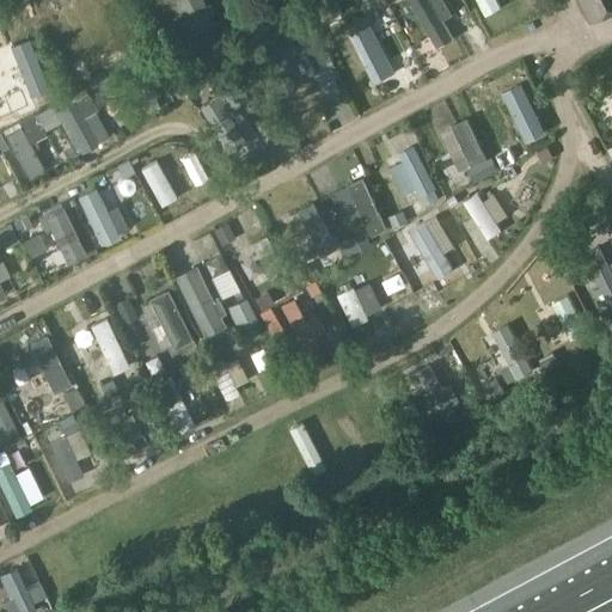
[(173,0),(191,37),(214,25),(202,0),(173,0)]
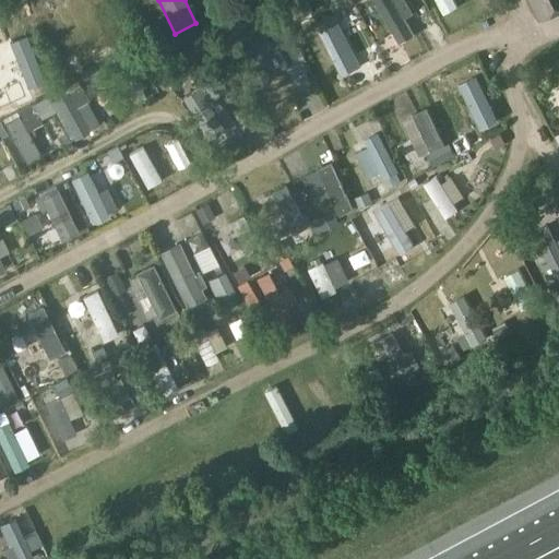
[(403,0),(373,0),(399,44),(414,35),(404,18),(412,14),(403,0)]
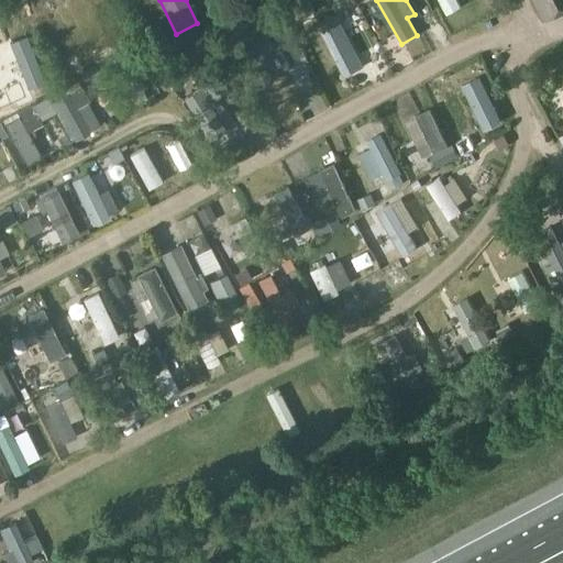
[(457,0),(440,0),(445,11),(460,3),(457,0)]
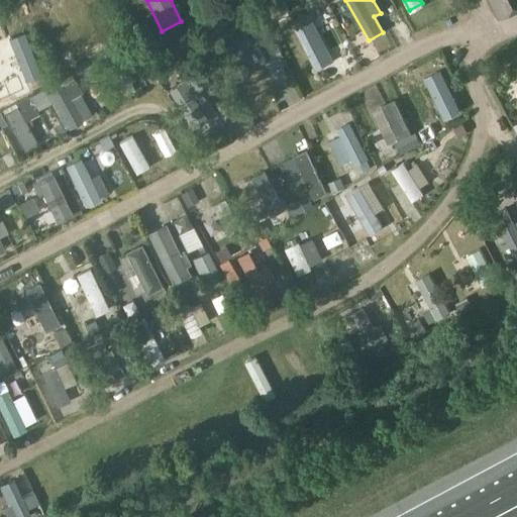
[(516,0),(489,0),(498,17),(516,8),(516,0)]
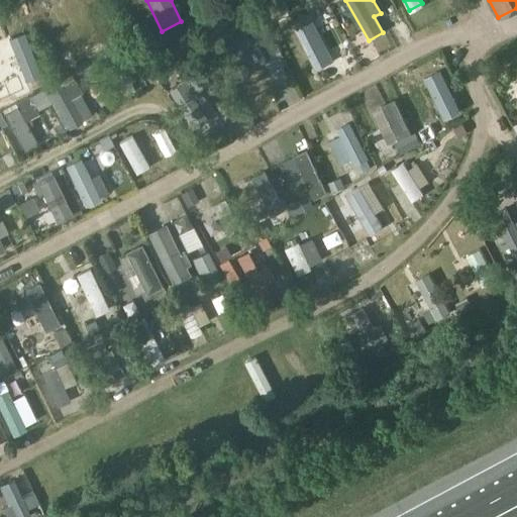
[(316,20),(297,30),(316,69),(329,63),(316,36),(323,32),(316,20)]
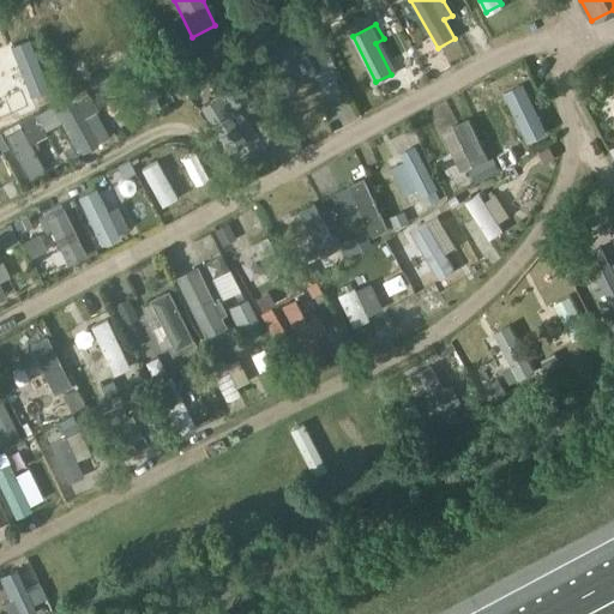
[(281,60),(296,52),(288,36),(256,54),(280,96),(296,88),(281,60)]
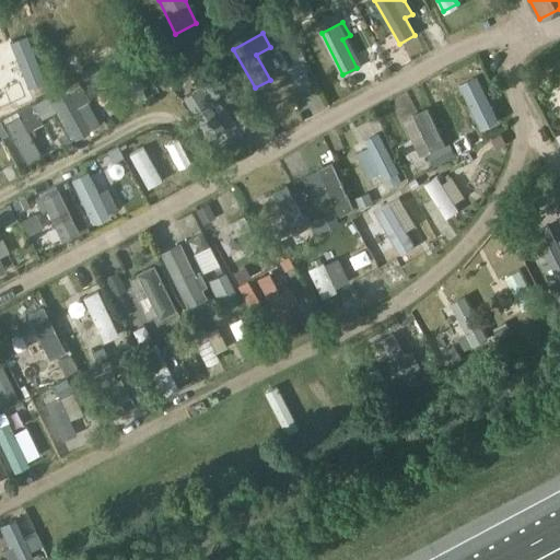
[(125,63),(114,70),(115,71),(135,104),(144,97),(125,63)]
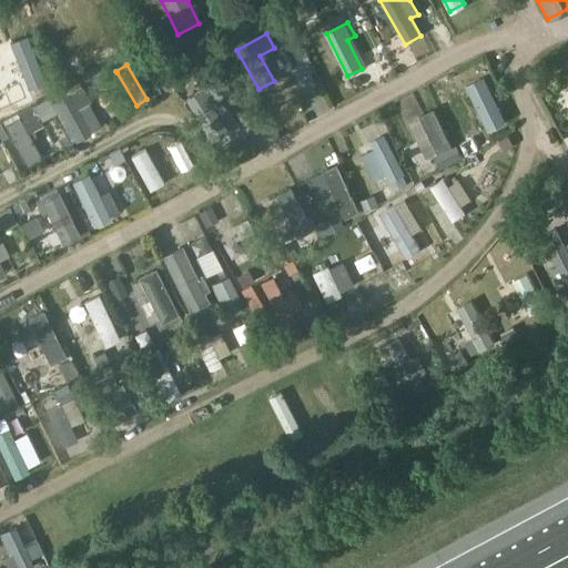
[(210,104),(230,91),(221,78),(185,100),(212,141),(227,132),(210,104)]
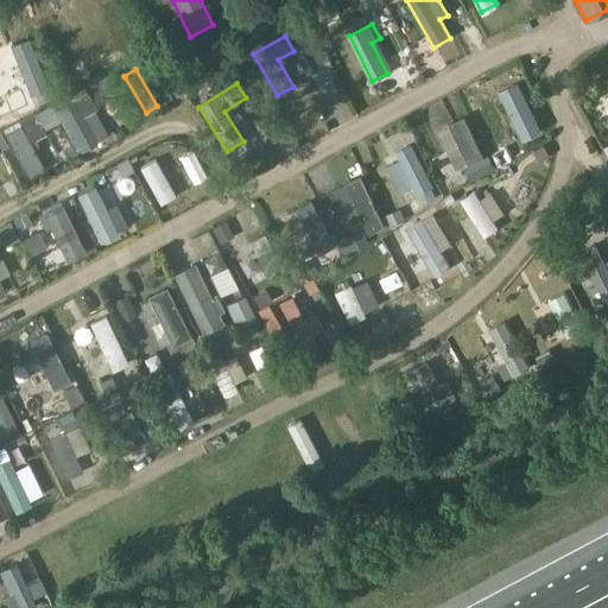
[(607,86),(588,96),(603,127),(607,124),(607,86)]
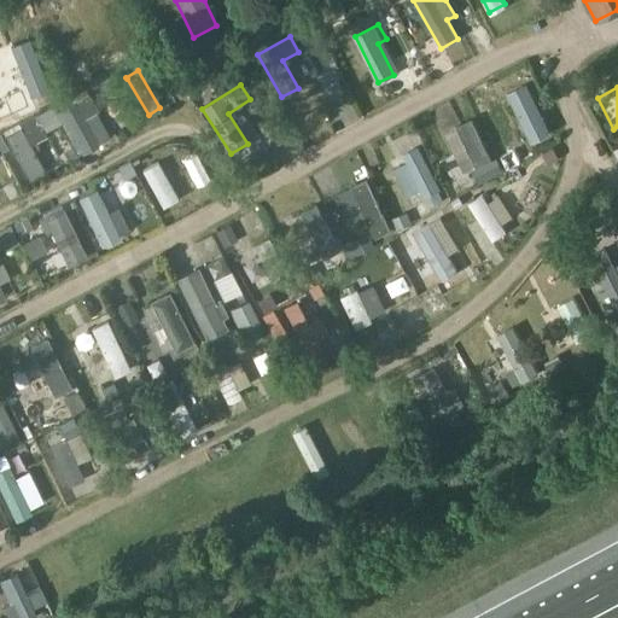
[(82,120),(97,111),(88,97),(62,112),(83,151),(95,145),(82,120)]
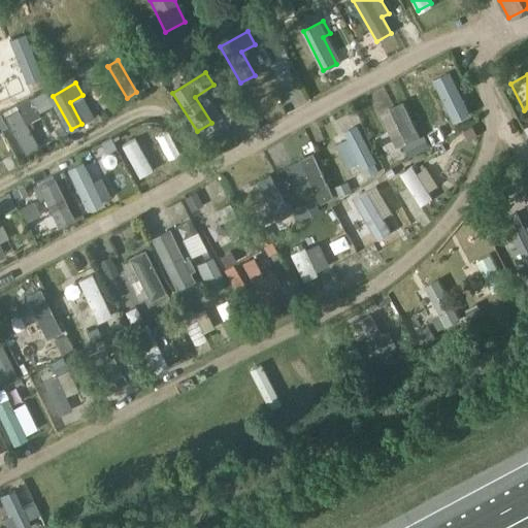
[(303,100),(293,84),(283,90),(292,106),(303,100)]
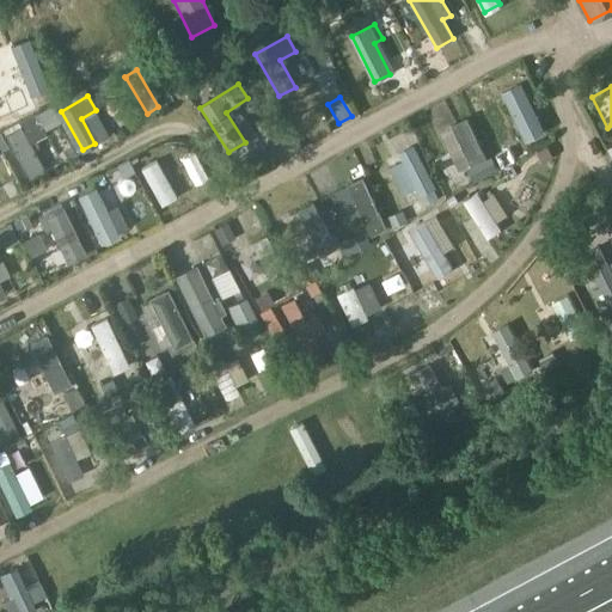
[(466,118),(453,126),(472,166),(485,160),(466,118)]
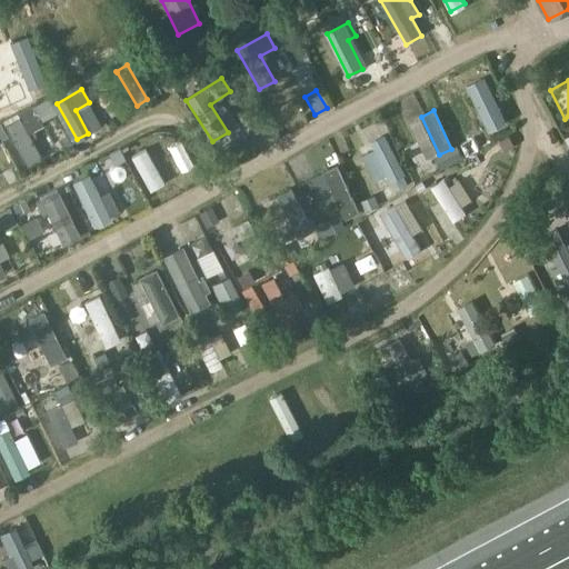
[(29,169),(43,162),(20,119),(6,126),(29,169)]
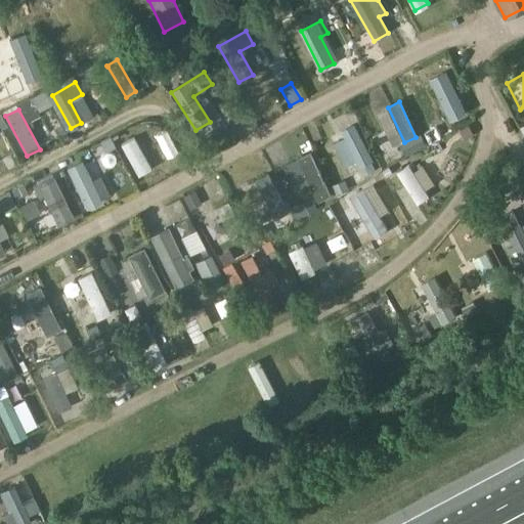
[(353,126),(343,131),(344,132),(363,171),(364,174),(375,169),(353,126)]
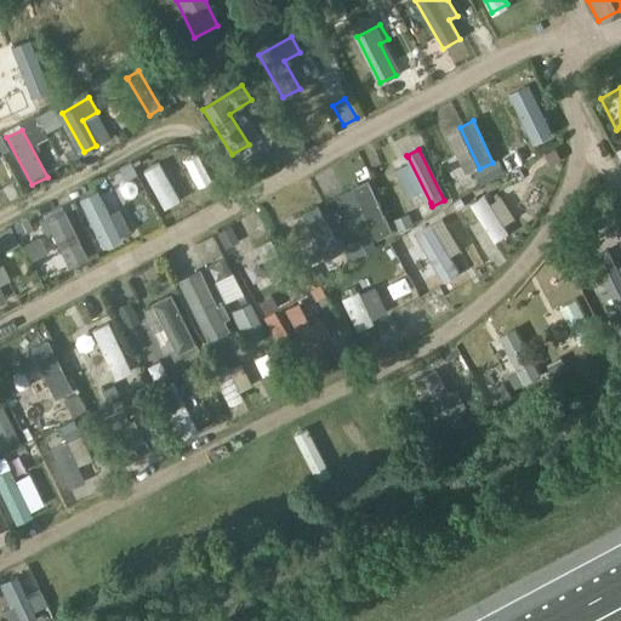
[(153,163),(137,169),(157,216),(172,209),(153,163)]
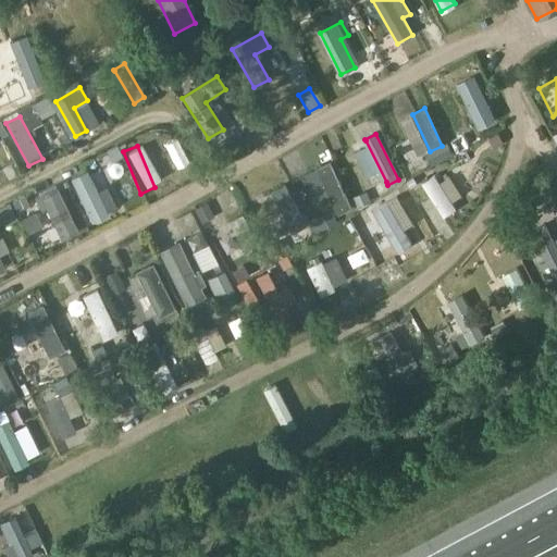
[(90,173),(102,155),(94,149),(82,166),(90,173)]
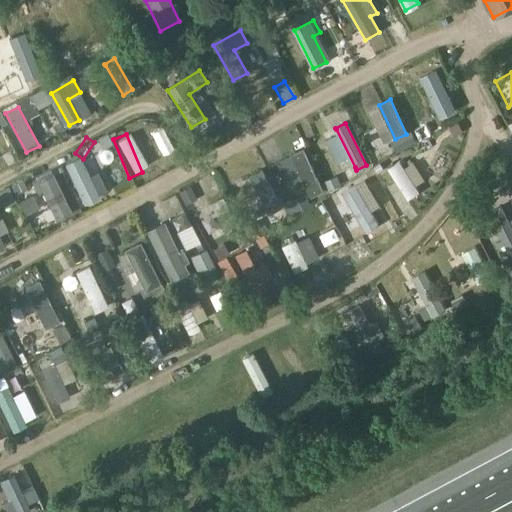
[(92,153),(98,164),(110,157),(104,147),(92,153)]
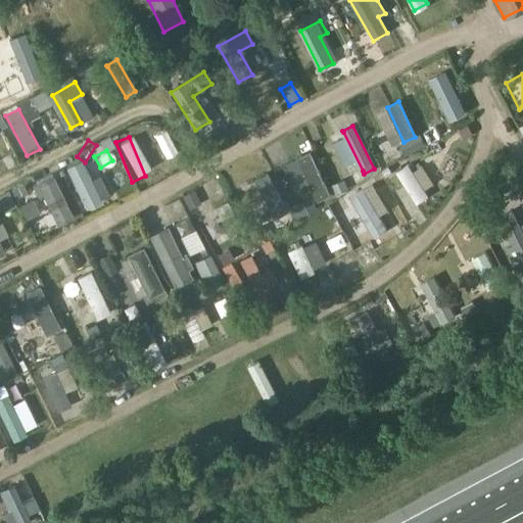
[(311,152),(297,158),(299,160),(318,201),(330,196),(311,152)]
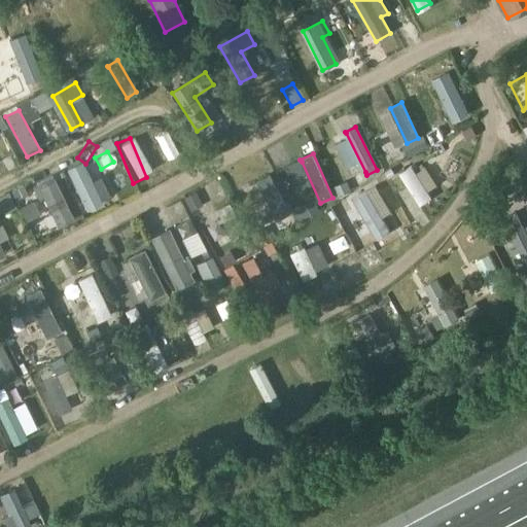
[(82,162),(67,170),(85,210),(95,209),(102,203),(82,162)]
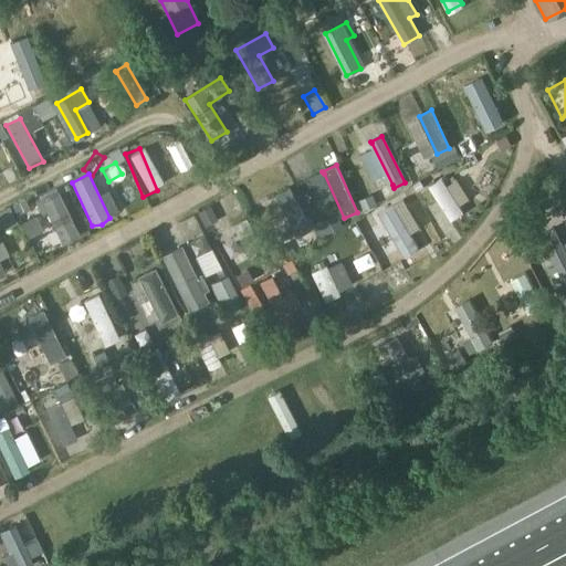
[(444,175),(433,181),(451,213),(463,207),(444,175)]
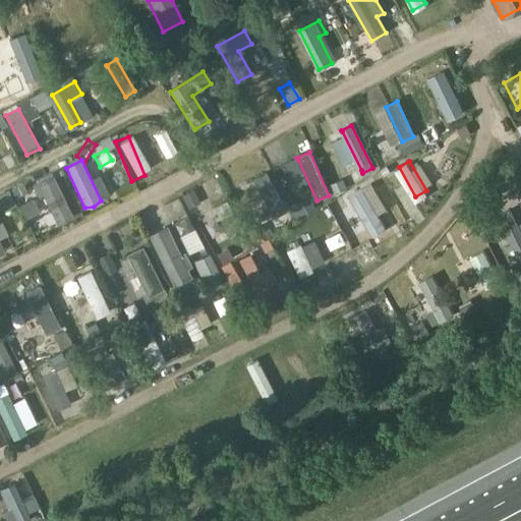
[(51,171),(10,189),(31,236),(48,229),(32,192),(55,182),(51,171)]
